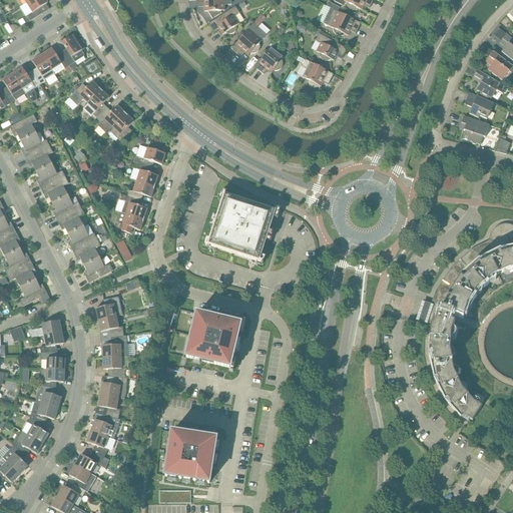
[(30,0),(26,3),(19,8),(25,17),(24,18),(27,23),(30,21),(34,19),(42,14),(39,9),(46,4),(47,4),(47,3),(48,2),(46,0),(30,0)]
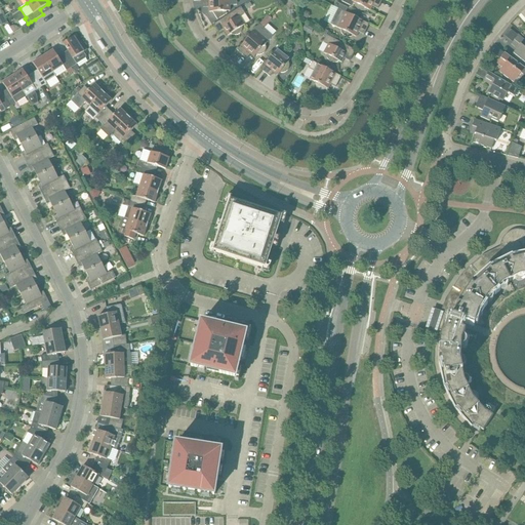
[(229,0),(202,0),(203,8),(209,7),(209,12),(212,12),(217,19),(227,14),(227,13),(227,11),(230,11),(229,0)]
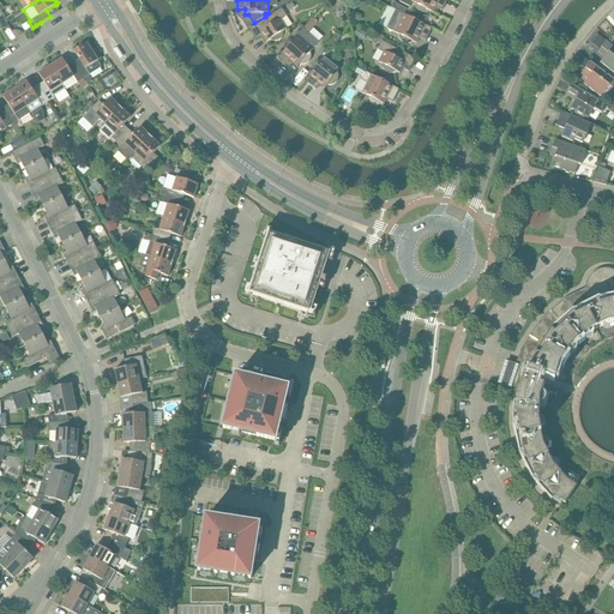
[(398,0),(398,1),(411,7),(414,2),(415,4),(415,6),(415,8),(416,10),(419,11),(420,12),(422,13),(425,13),(427,12),(429,11),(433,12),(435,7),(441,11),(446,0),(398,0)]
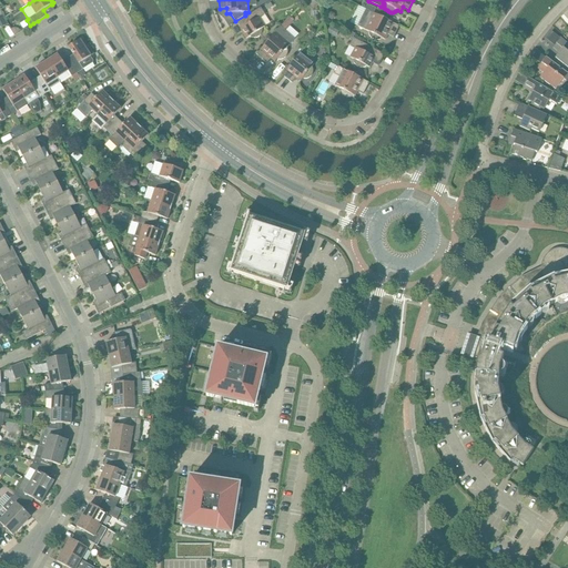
[(272,2),(265,7),(269,12),(275,8),(272,2)]
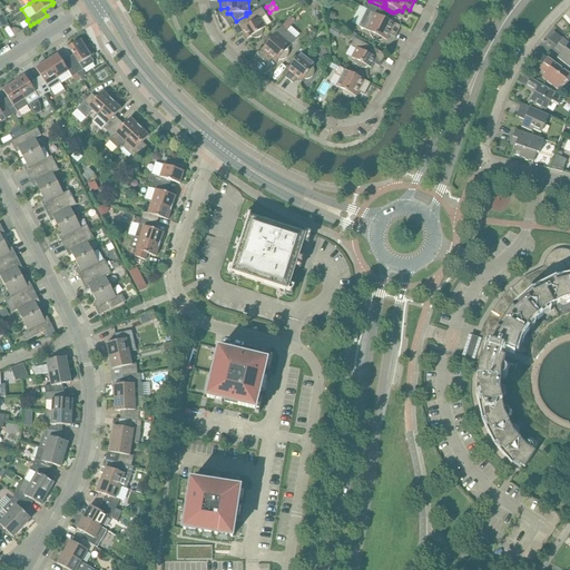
[(366,2),(363,8),(366,9),(374,13),(376,8),(366,2)]
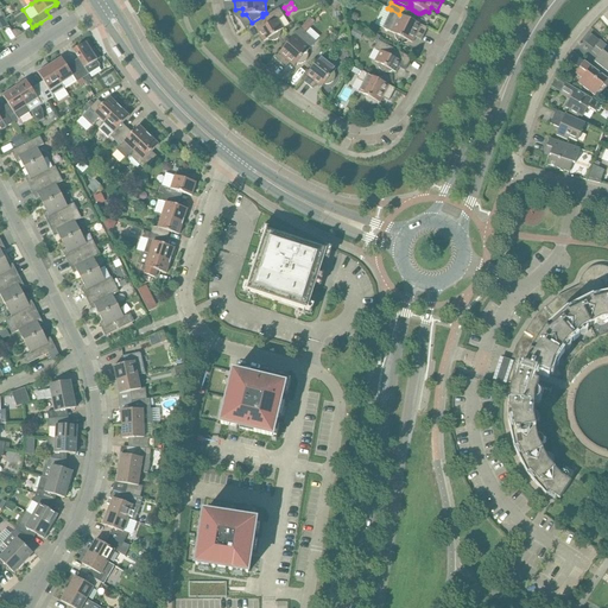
[(279,8),(247,29),(254,40),(260,37),(264,42),(267,39),(268,40),(271,40),(273,40),(276,40),(277,39),(279,37),(280,36),(280,33),(280,31),(284,29),(278,19),(284,16),(279,8)]
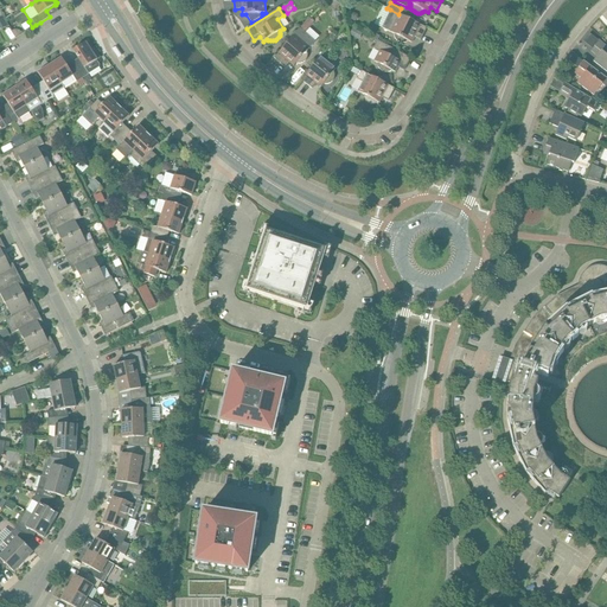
[(390,10),(382,27),(390,32),(394,34),(394,36),(395,38),(396,40),(397,42),(400,43),(402,43),(404,43),(406,43),(408,42),(411,43),(414,38),(420,42),(427,29),(400,14),(398,14),(390,10)]
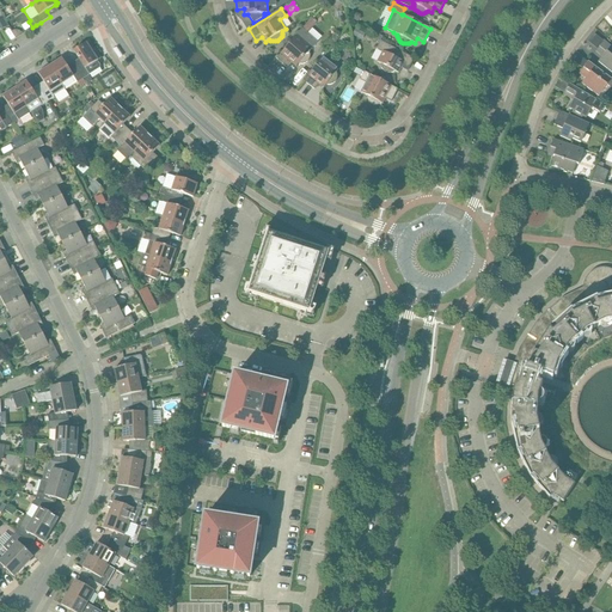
[(303,29),(276,59),(287,68),(292,63),(295,67),(299,63),(301,65),(303,65),(305,63),(307,62),(308,61),(310,59),(310,56),(310,54),(308,51),(318,42),(303,29)]
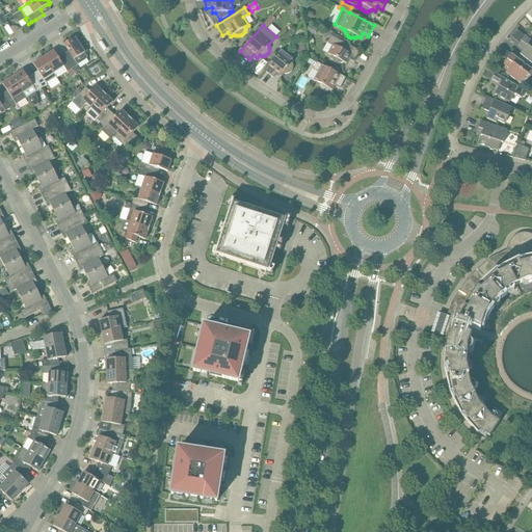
[(519,42),(525,34),(516,28),(510,35),(519,42)]
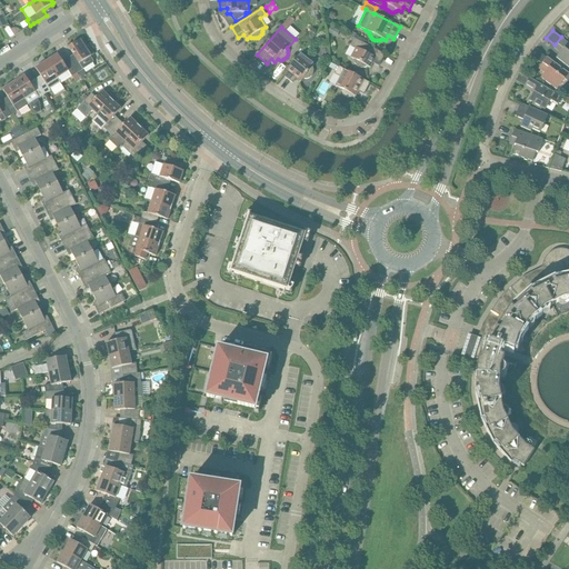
[(385,55),(353,38),(350,46),(356,49),(350,58),(353,59),(353,61),(355,63),(356,66),(357,67),(359,68),(361,68),(363,68),(365,68),(367,67),(370,68),(372,63),(378,67),(385,55)]
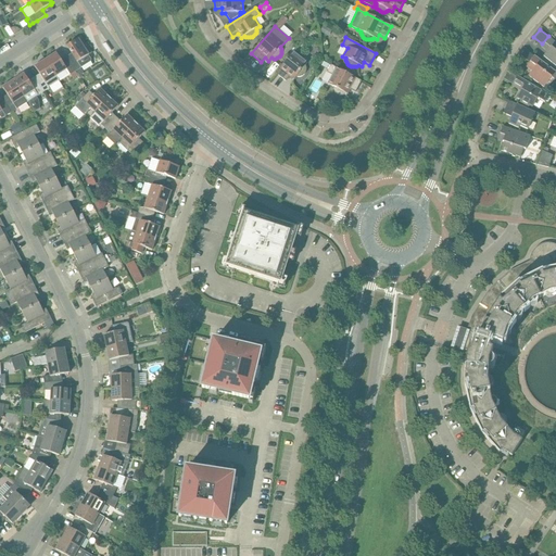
[(543,46),(541,47),(547,52),(543,57),(555,66),(555,42),(548,37),(548,38),(543,46)]
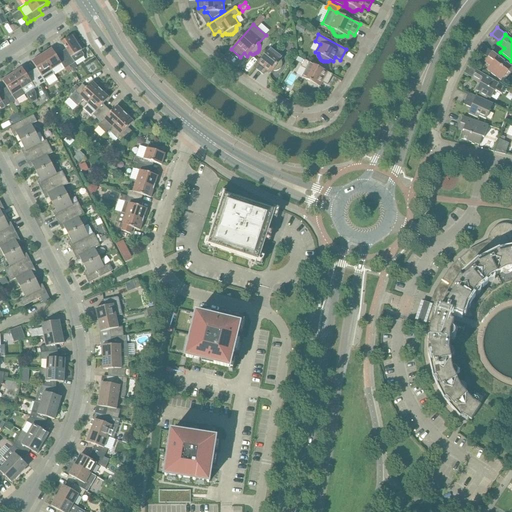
[(72,36),(62,43),(66,49),(67,52),(62,55),(70,66),(72,69),(73,71),(77,68),(74,63),(84,57),(84,55),(81,51),(84,49),(78,41),(76,42),(72,36)]
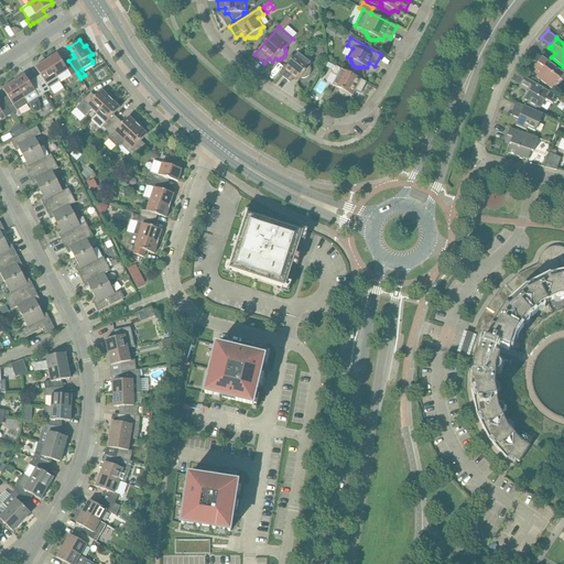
[(295,44),(289,52),(292,55),(300,47),(295,44)]
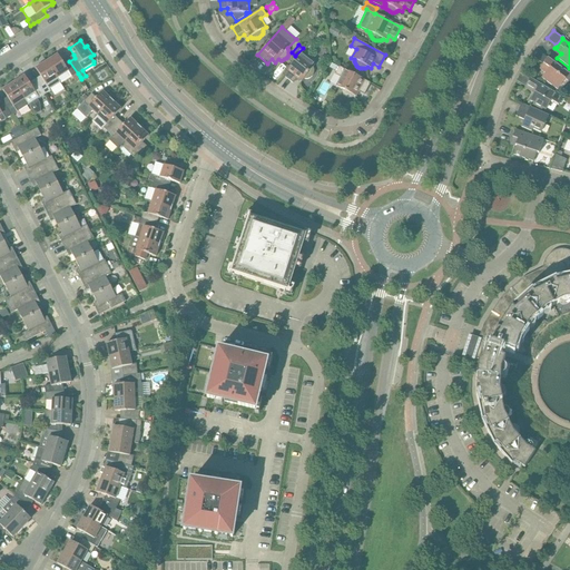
[(533,57),(541,62),(547,57),(538,50),(533,57)]
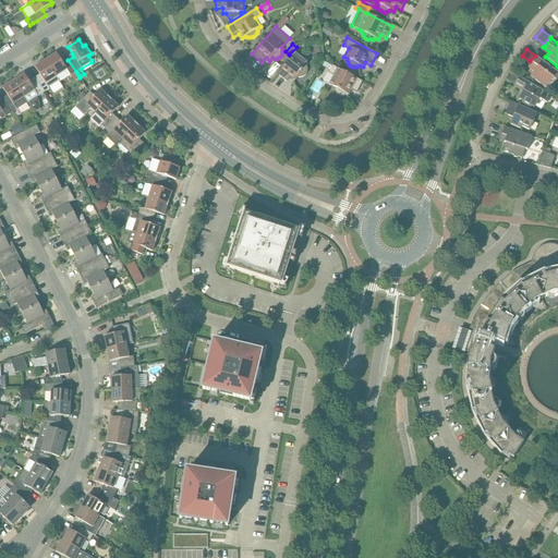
[(294,51),(277,74),(287,82),(291,77),(295,81),(298,77),(300,77),(301,77),(303,76),(305,75),(306,74),(307,72),(307,70),(307,68),(306,65),(308,63),(294,51)]
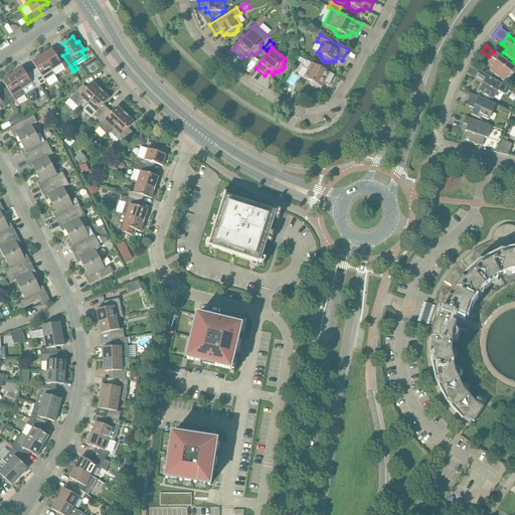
[(43,55),(42,55),(51,70),(61,64),(65,69),(70,66),(62,55),(58,58),(56,55),(52,49),(47,52),(46,51),(42,54),(43,55)]
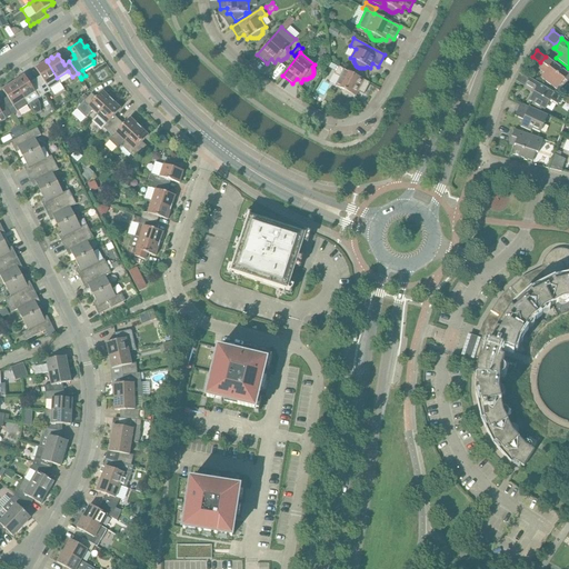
[(568,73),(547,58),(539,69),(545,73),(541,78),(557,90),(561,83),(563,86),(568,78),(568,73)]
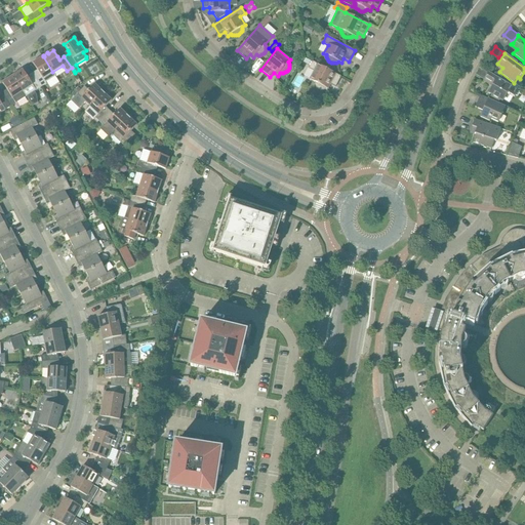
[(34,63),(33,64),(37,70),(39,73),(34,76),(41,87),(46,84),(45,83),(46,82),(50,88),(59,83),(55,77),(52,72),(43,56),(38,59),(38,58),(33,62),(34,63)]
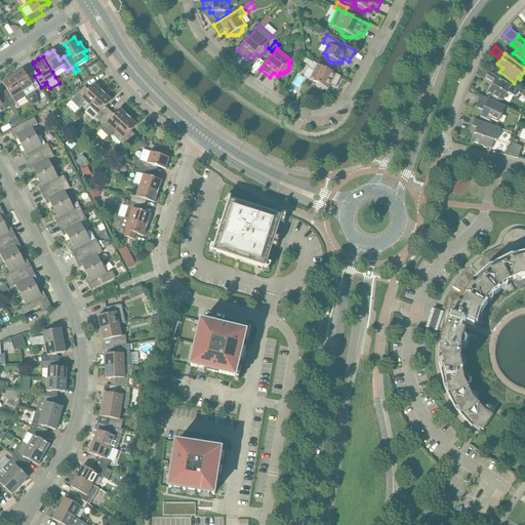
[(341,77),(312,62),(309,68),(314,71),(310,79),(315,82),(315,84),(315,86),(316,87),(318,89),(319,89),(321,90),(323,90),(325,89),(327,88),(327,89),(330,85),(335,88),(341,77)]
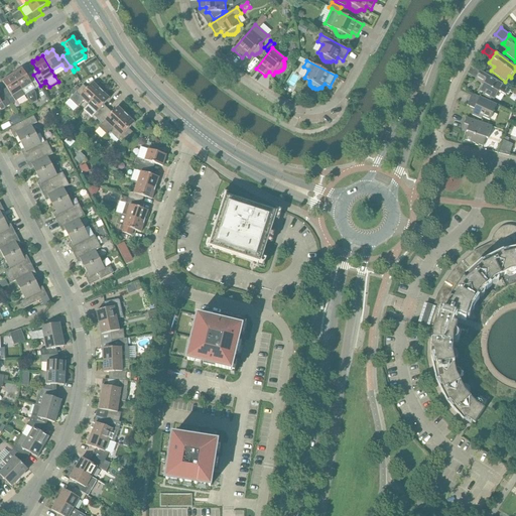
[(468,73),(475,77),(479,70),(472,66),(468,73)]
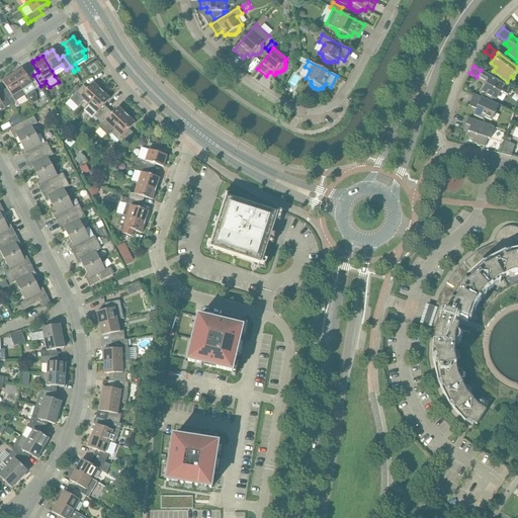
[(17,71),(12,74),(13,75),(12,75),(22,90),(25,96),(26,95),(32,105),(37,102),(36,94),(33,90),(35,89),(40,86),(33,75),(28,78),(26,76),(22,69),(17,72),(17,71)]
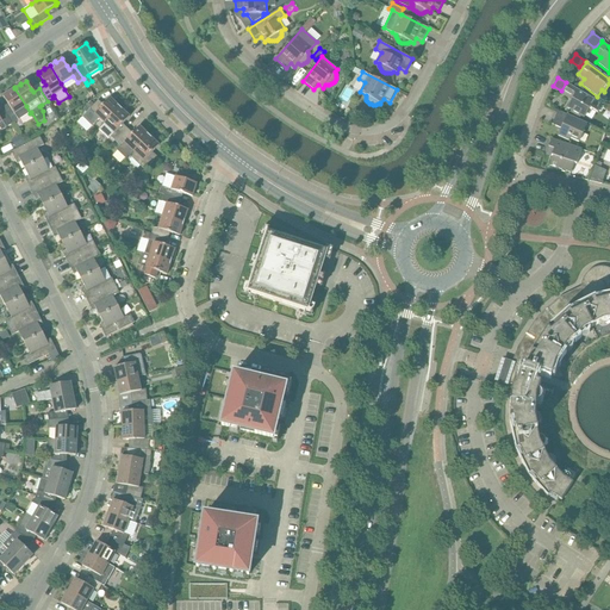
[(567,83),(561,94),(572,100),(567,109),(571,111),(570,113),(579,118),(580,117),(584,118),(590,109),(597,113),(602,105),(567,83)]
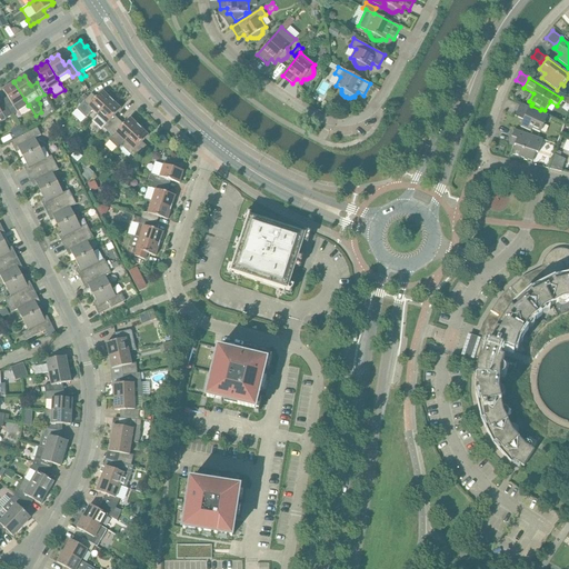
[(3,89),(2,90),(9,99),(3,103),(11,116),(18,112),(28,106),(25,99),(13,82),(9,86),(9,85),(2,88),(3,89)]
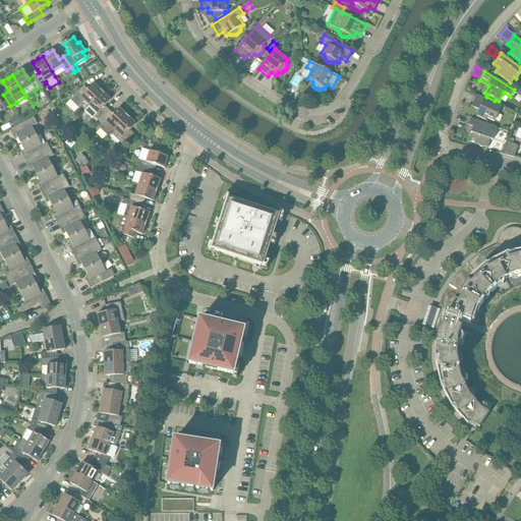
[(73,97),(69,101),(78,108),(81,105),(84,102),(89,106),(102,92),(94,83),(87,92),(81,88),(73,97)]
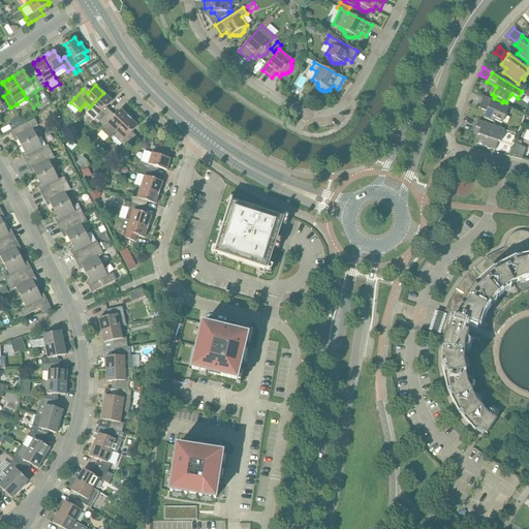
[(90,107),(86,113),(94,121),(96,119),(100,123),(109,114),(104,110),(113,101),(103,93),(90,107)]
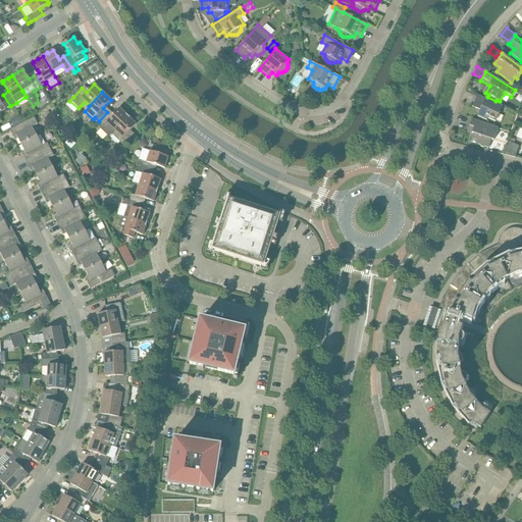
[(0,110),(2,112),(10,106),(3,95),(0,96),(0,110)]
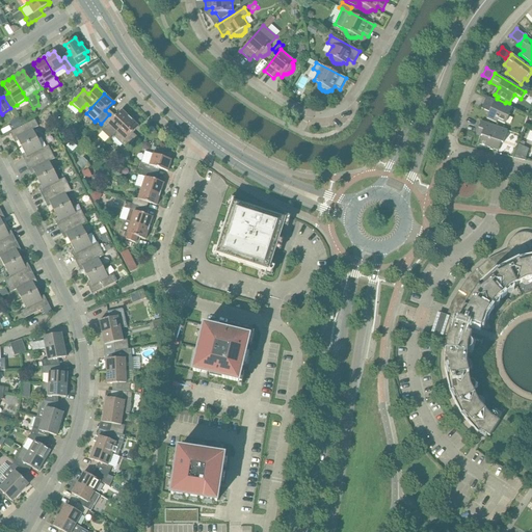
[(486,97),(481,108),(489,112),(486,118),(496,123),(497,121),(505,124),(511,109),(486,97)]
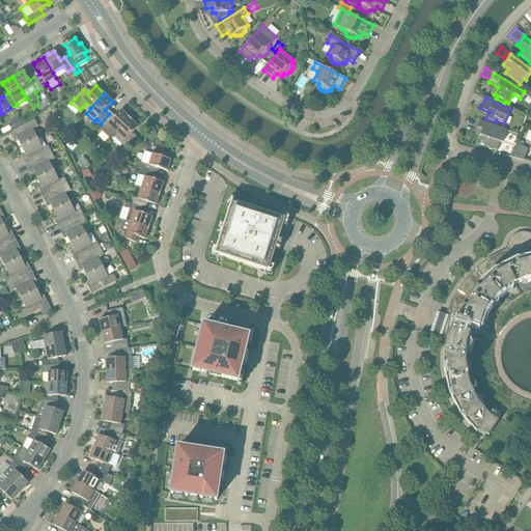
[(109,114),(101,123),(105,128),(102,132),(110,139),(111,139),(113,136),(116,133),(130,118),(121,110),(115,116),(113,118),(109,114)]
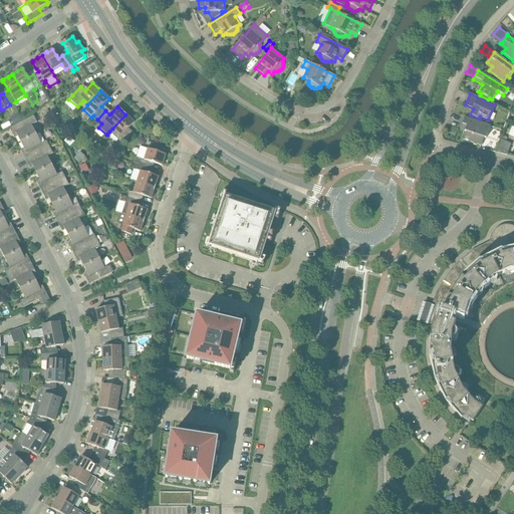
[(16,113),(9,118),(13,125),(22,120),(21,120),(17,113),(16,113)]
